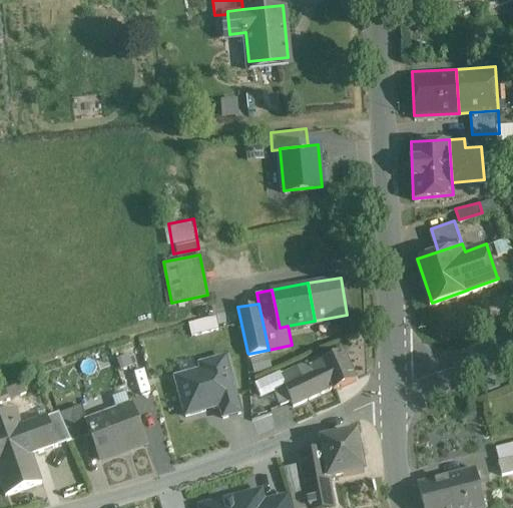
[(214,315),(200,319),(203,330),(217,327),(214,315)]
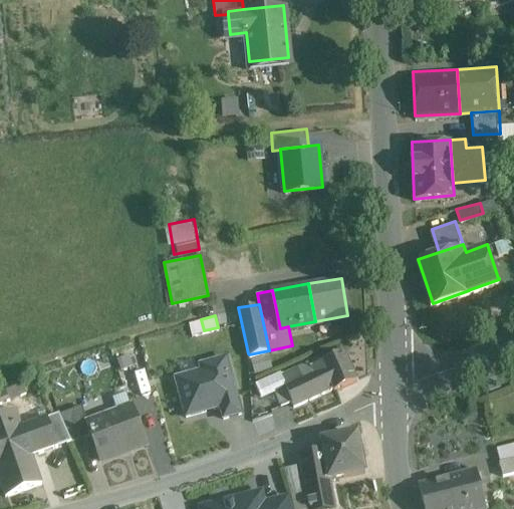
[(310,364),(309,364),(311,369),(285,382),(291,400),(293,404),(333,386),(333,387),(354,377),(342,350),(310,364)]
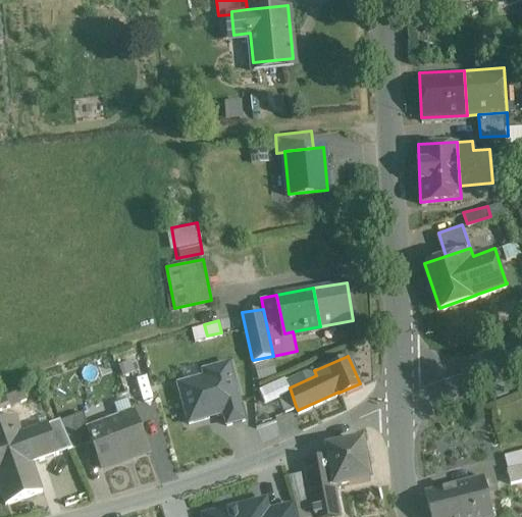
[(203,373),(175,380),(187,422),(221,412),(225,424),(245,418),(228,359),(201,366),(203,373)]
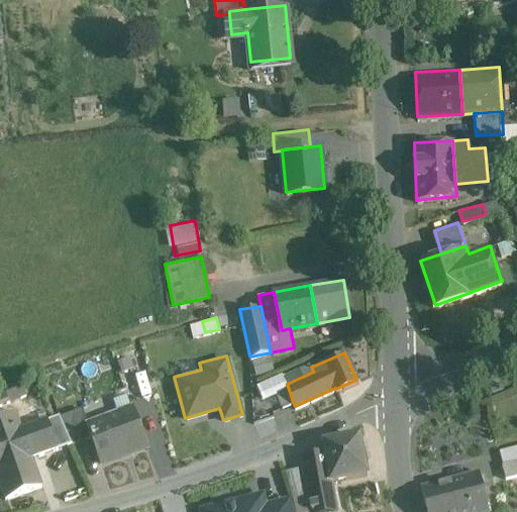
[(310,363),(283,375),(287,384),(313,372),(311,367),(312,367),(310,363)]
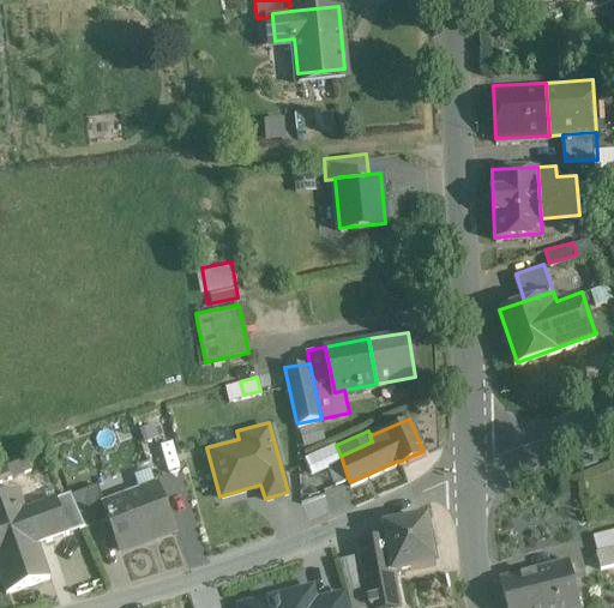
[(333,441),(304,455),(311,469),(327,462),(327,461),(341,456),(336,445),(333,441)]
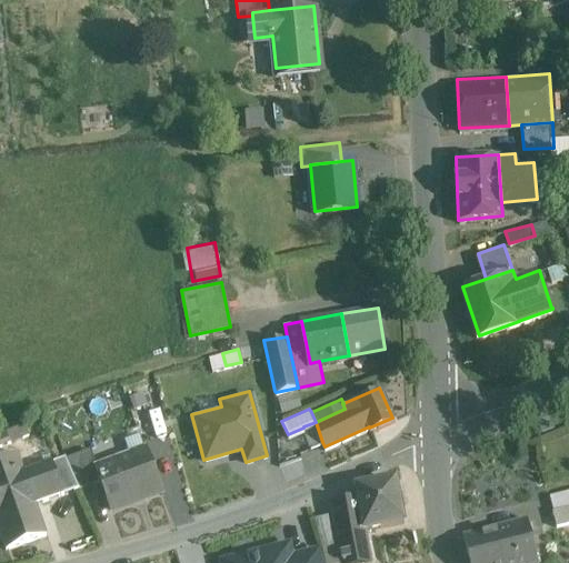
[(322,442),(316,422),(303,426),(303,428),(310,446),(322,442)]
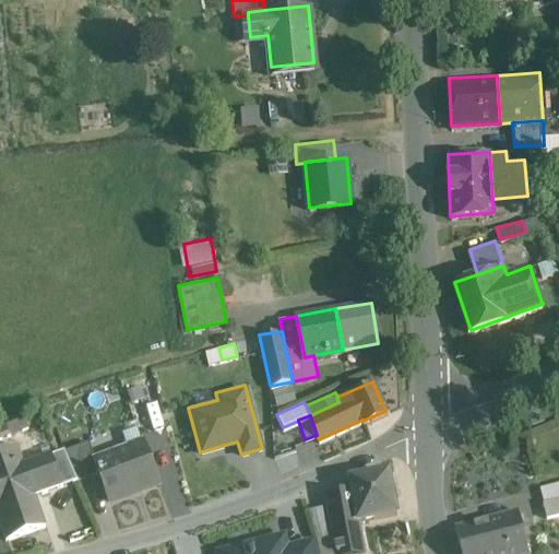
[(4,422),(0,423),(0,437),(9,434),(4,422)]
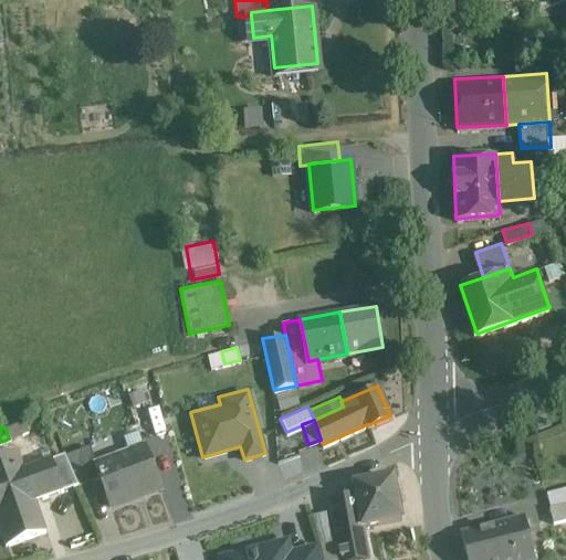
[(138,426),(122,432),(129,452),(145,446),(138,426)]
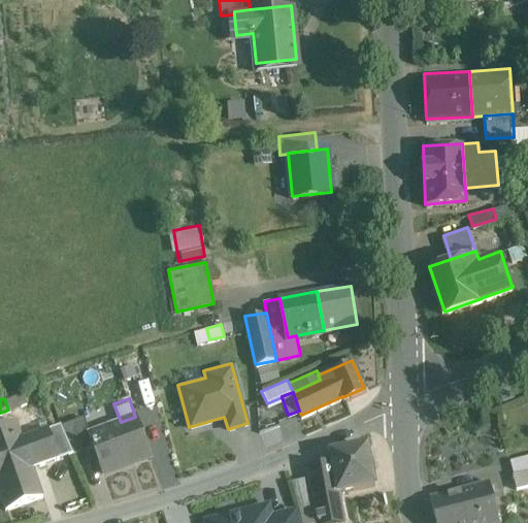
[(84,415),(60,424),(73,452),(93,445),(91,437),(92,437),(84,415)]
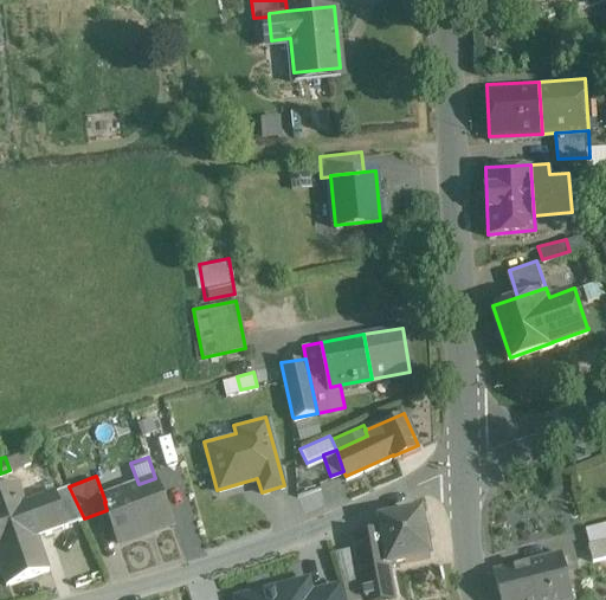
[(139,484),(124,490),(126,495),(105,502),(104,502),(107,510),(118,540),(171,521),(155,478),(139,484)]
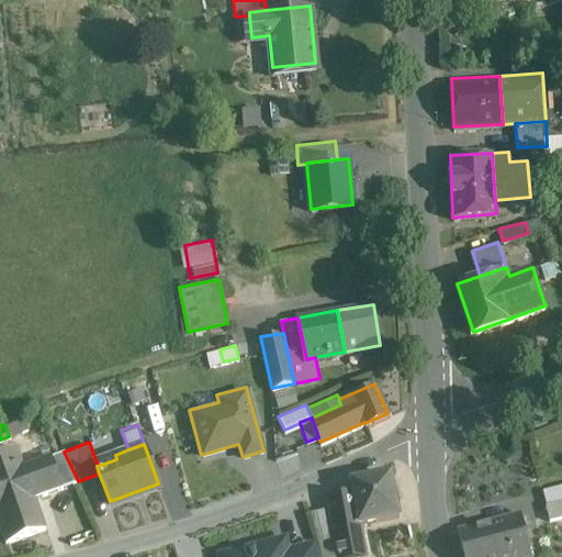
[(18,446),(0,452),(0,525),(6,541),(45,526),(35,499),(64,489),(52,455),(24,465),(18,446)]
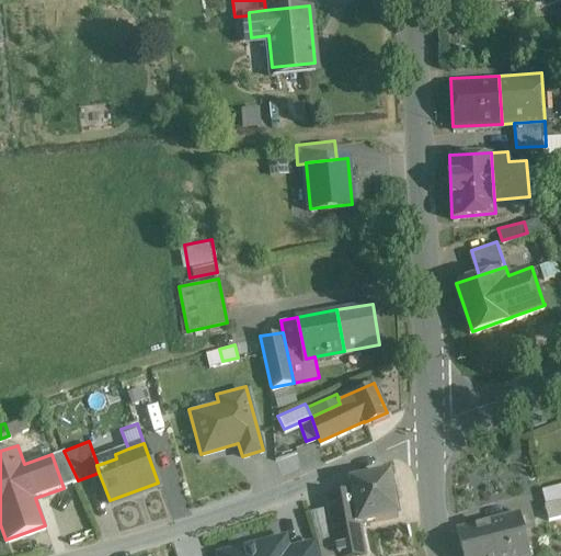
[(390,473),(351,480),(352,491),(358,522),(359,522),(398,514),(390,473)]
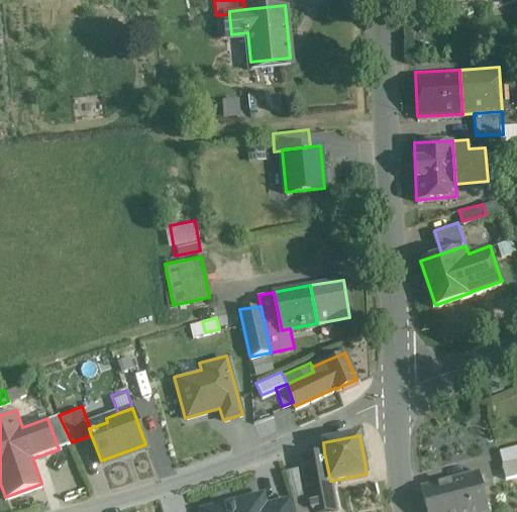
[(324,452),(299,457),(310,511),(327,511),(337,510),(331,481),(330,481),(324,452)]
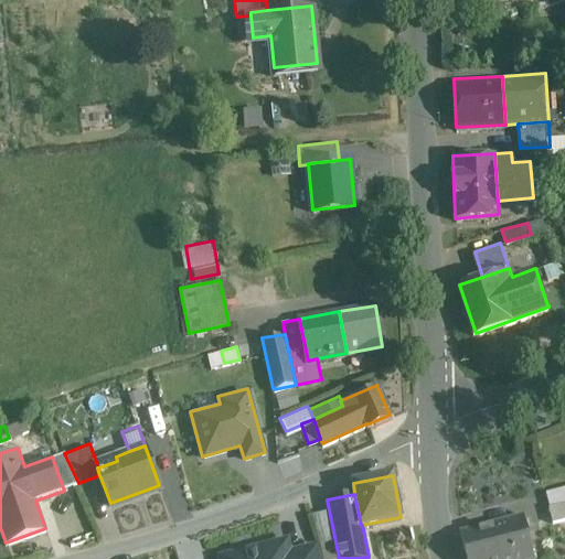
[(564,500),(544,506),(548,520),(564,515),(564,500)]
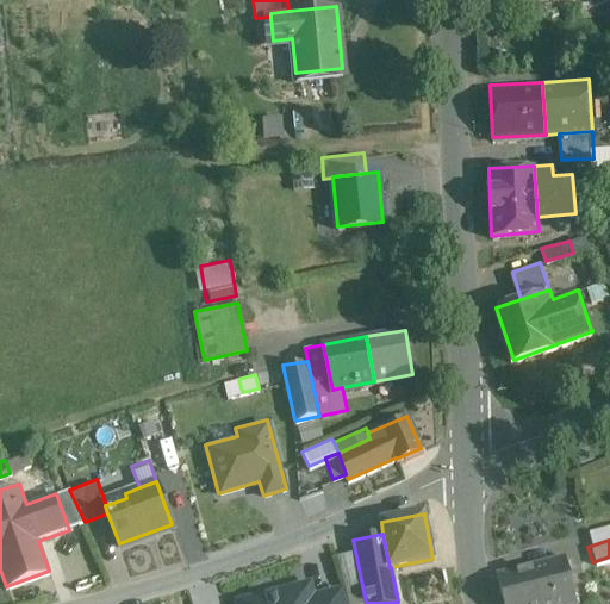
[(577,603),(565,554),(496,572),(504,603),(577,603)]
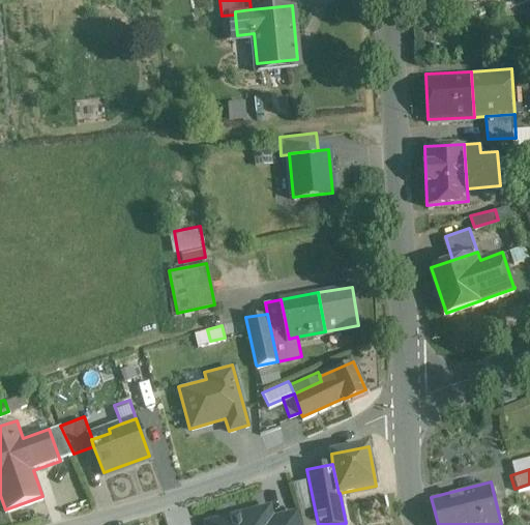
[(268,507),(208,523),(208,524),(272,524),(271,520),(268,507)]
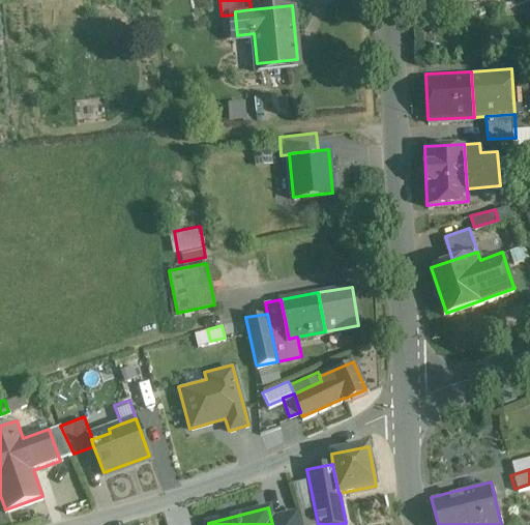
[(297,524),(295,514),(271,520),(272,524),(297,524)]
